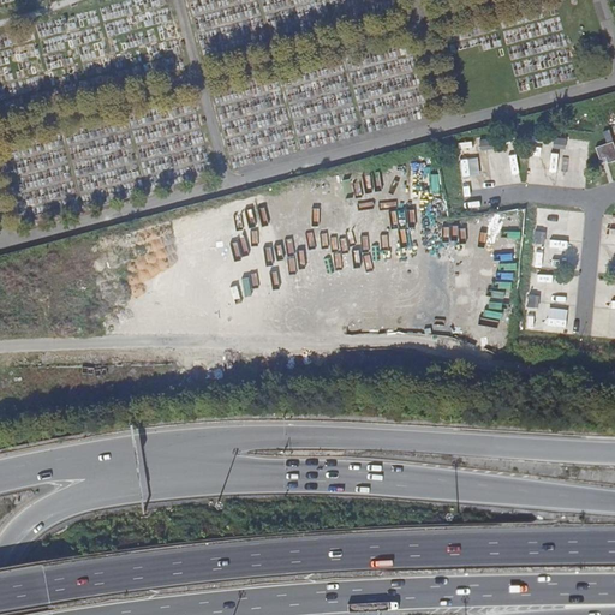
[(607,143),(595,148),(599,160),(605,157),(608,163),(614,160),(614,147),(609,130),(603,132),(607,143)]
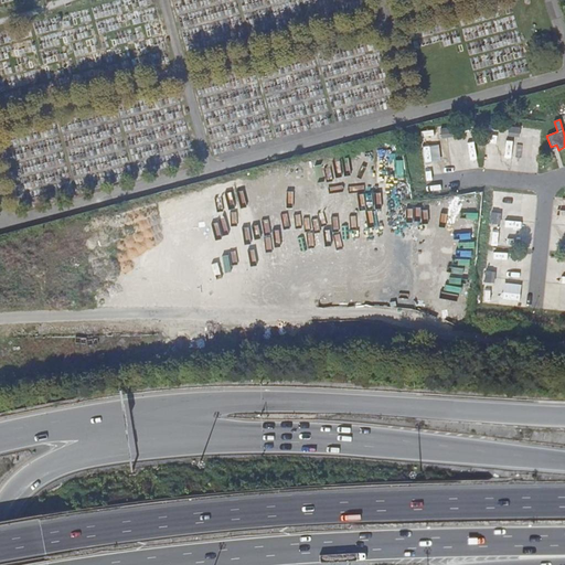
[(521,128),(509,126),(508,136),(520,138),(521,128)]
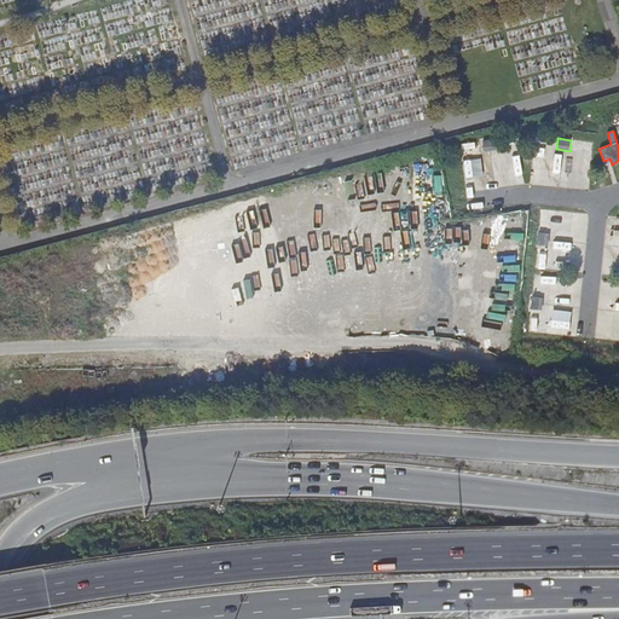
[(496,139),(482,140),(484,151),(497,150),(496,139)]
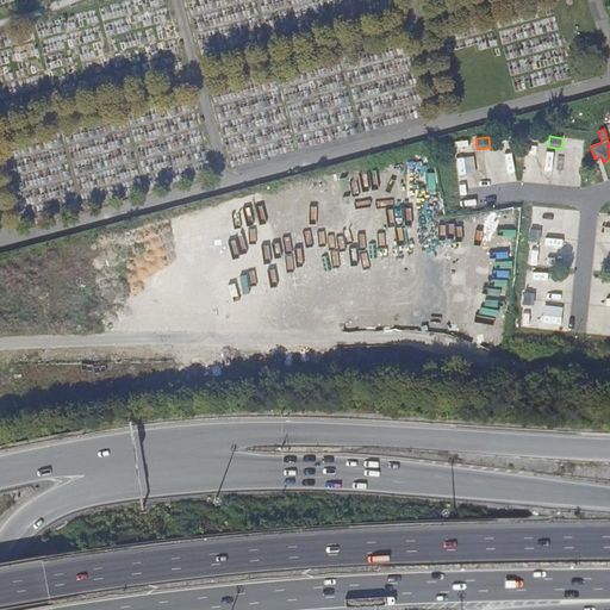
[(430,217),(428,318),(447,318),(449,218),(430,217)]
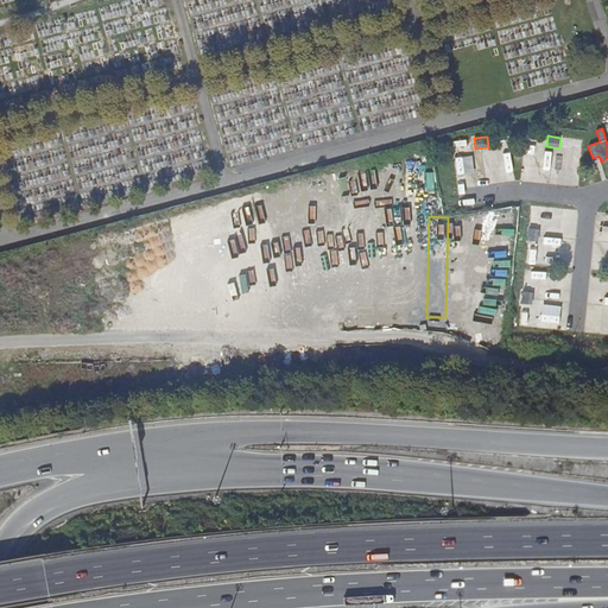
[(540,229),(530,228),(529,240),(539,241),(540,229)]
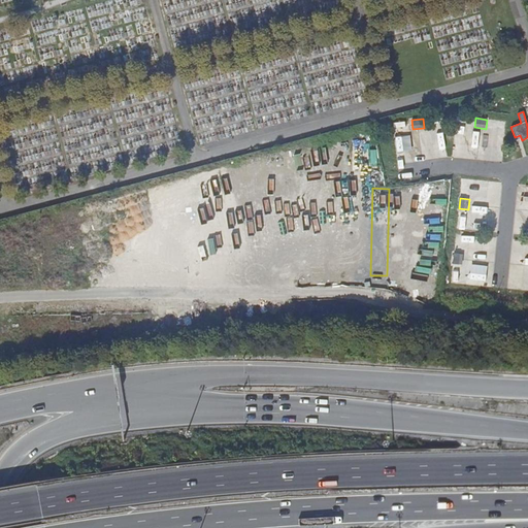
[(464,254),(455,254),(454,264),(463,265),(464,254)]
